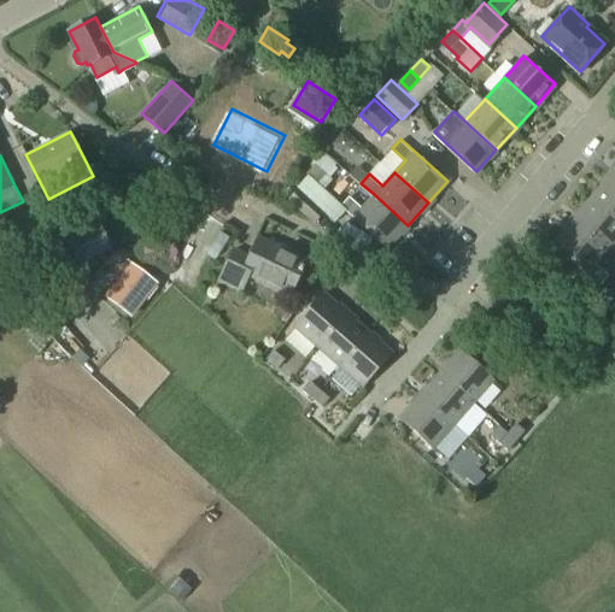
[(614,180),(609,176),(591,198),(614,217),(614,180)]
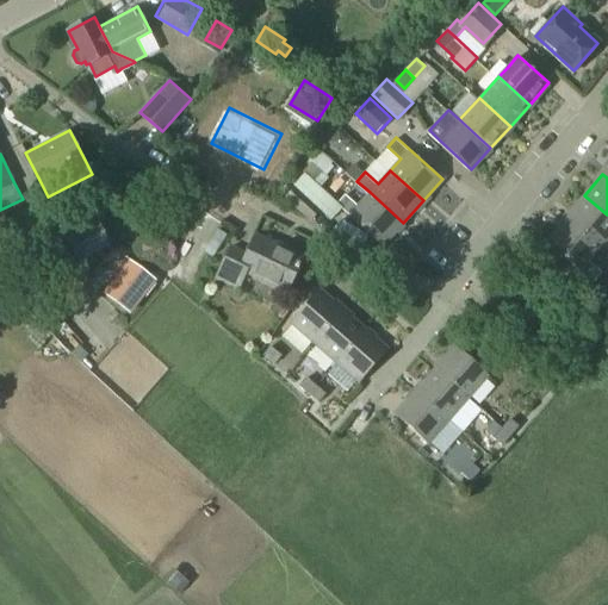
[(286,197),(311,219),(321,207),(296,185),(286,197)]
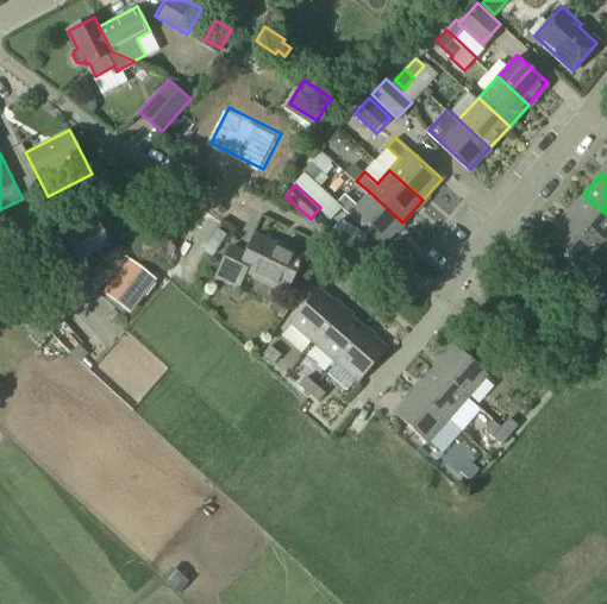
[(402,222),(369,192),(358,203),(345,193),(337,201),(383,243),(402,222)]
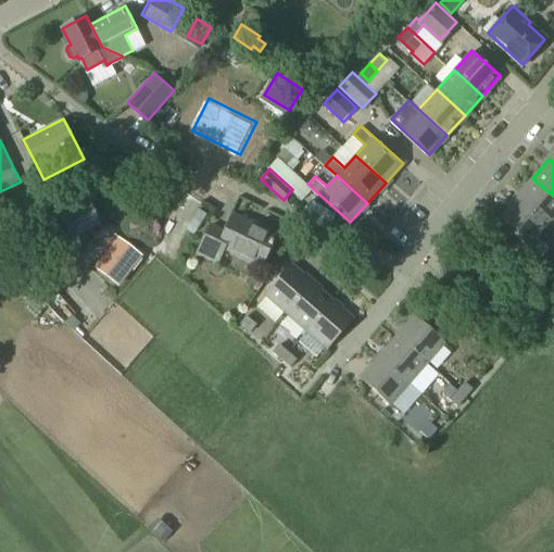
[(553,196),(532,178),(515,198),(546,224),(553,215),(553,196)]
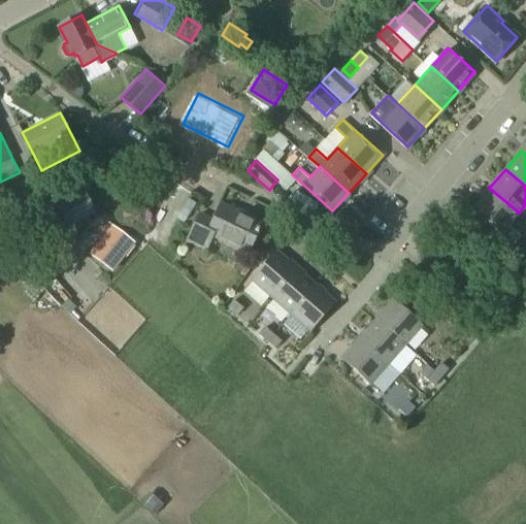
[(56,204),(67,226),(96,210),(86,189),(72,196),(65,183),(51,190),(58,203),(56,204)]
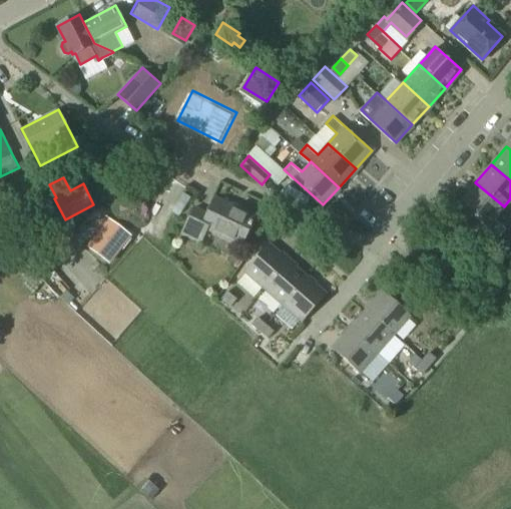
[(504,206),(475,182),(460,201),(500,235),(506,227),(495,218),(504,206)]
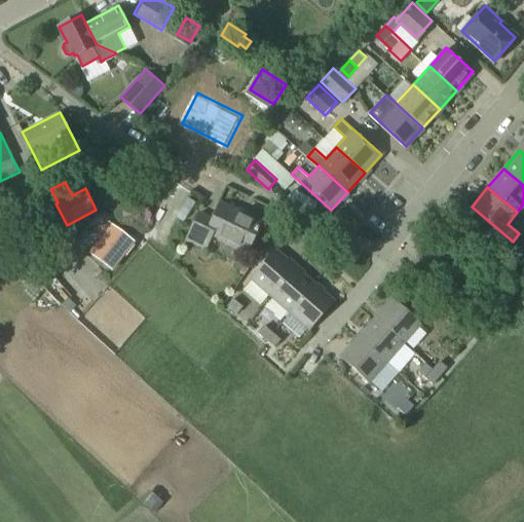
[(149,211),(160,219),(175,201),(162,192),(149,211)]
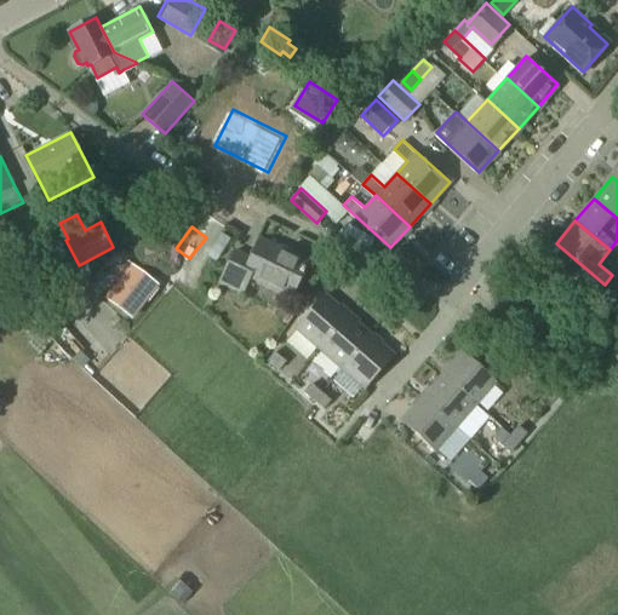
[(235,249),(221,280),(244,291),(251,275),(292,294),(303,271),(304,271),(307,268),(305,266),(310,258),(289,247),(287,249),(261,237),(252,257),(235,249)]
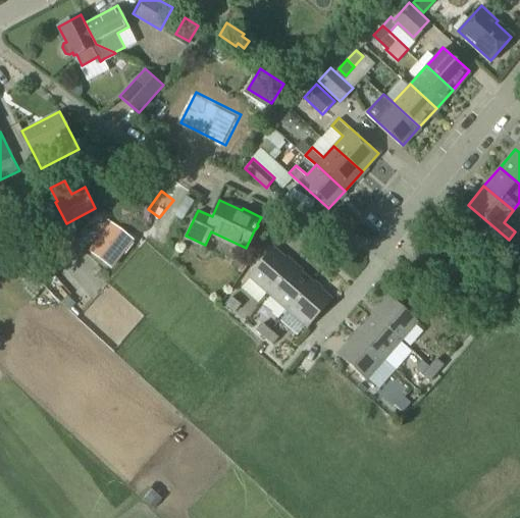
[(105,232),(92,248),(112,265),(134,240),(117,226),(109,219),(101,229),(105,232)]
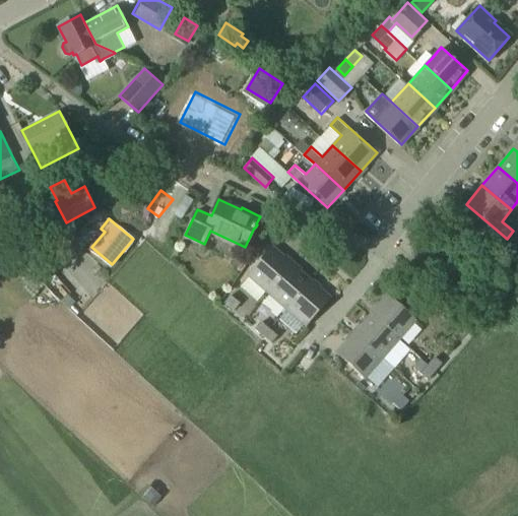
[(0,264),(13,253),(0,238),(0,264)]
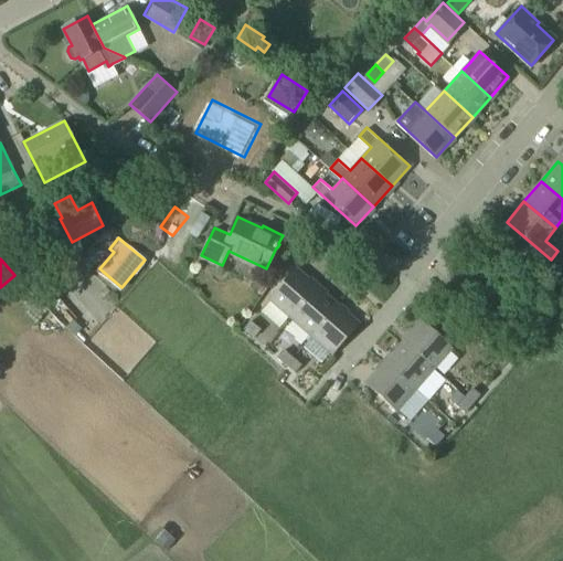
[(280,328),(290,316),(318,285),(297,266),(269,298),(272,299),(261,311),(280,328)]
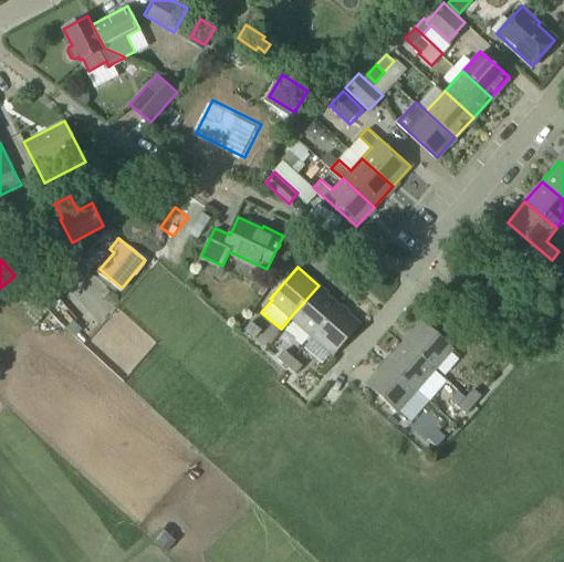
[(52,301),(65,289),(56,278),(42,290),(52,301)]
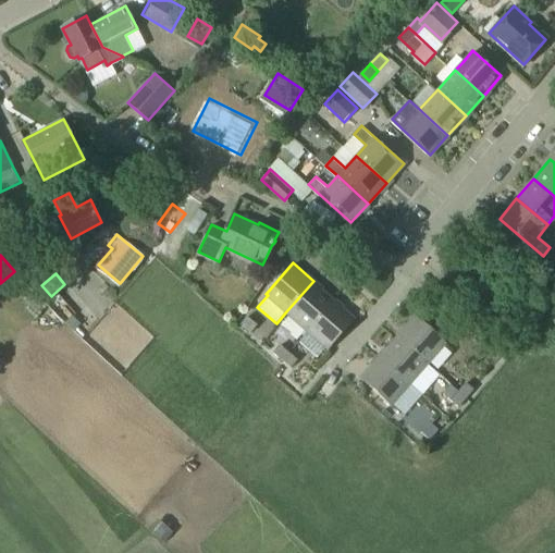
[(307,330),(334,298),(313,281),(286,311),(307,330)]
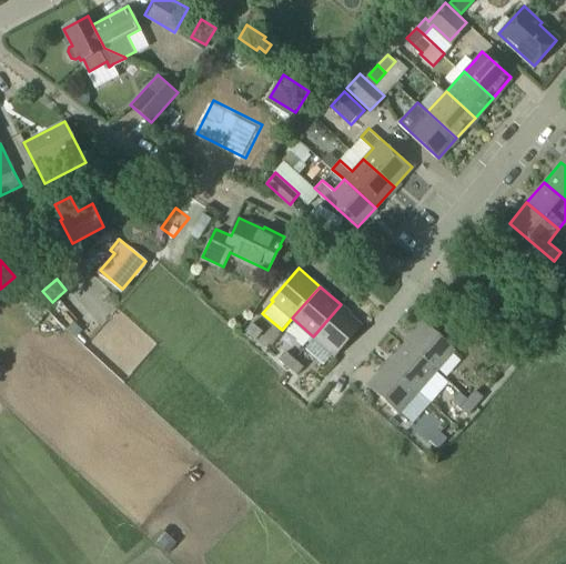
[(341,304),(313,336),(334,354),(362,323),(341,304)]
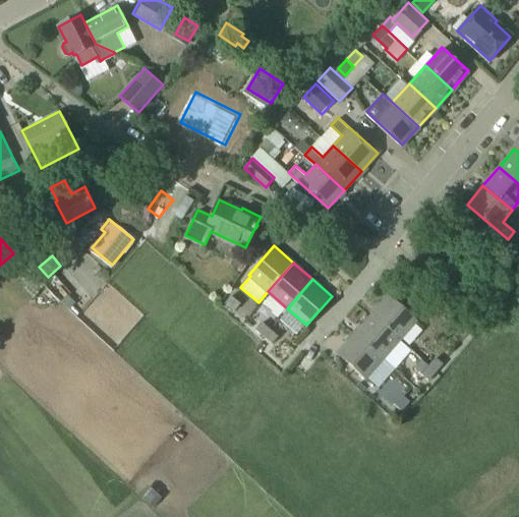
[(232,294),(226,301),(235,309),(241,302),(232,294)]
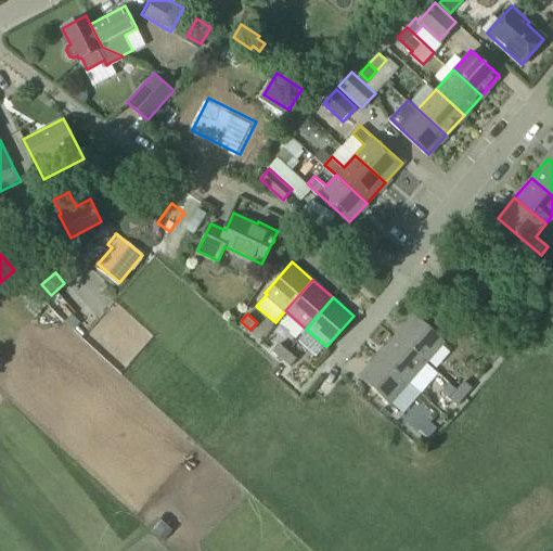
[(396,334),(426,361),(445,341),(414,314),(396,334)]
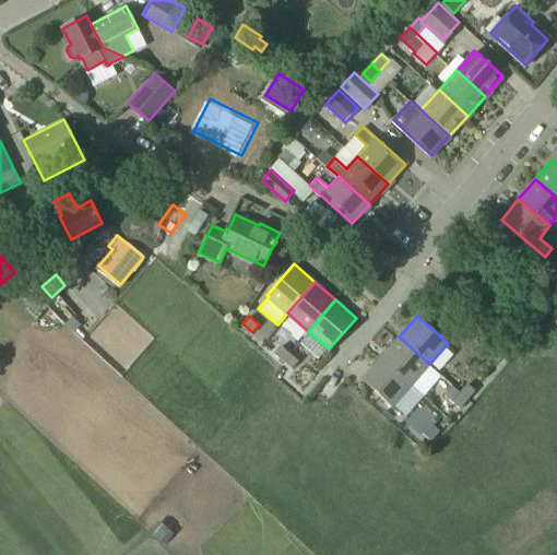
[(380,357),(412,385),(423,394),(440,374),(429,364),(399,337),(380,357)]
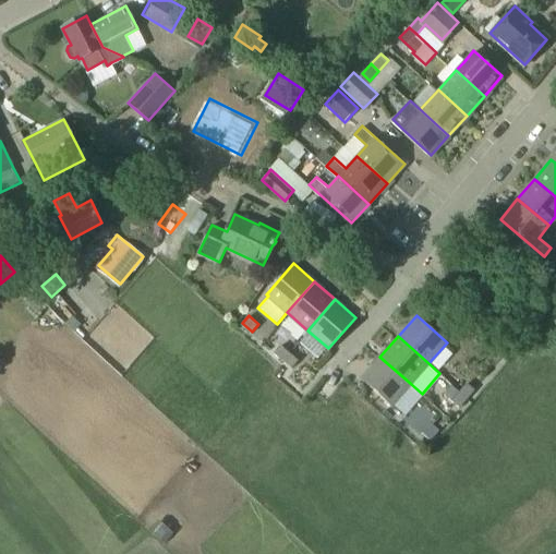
[(283,359),(290,351),(281,344),(275,351),(283,359)]
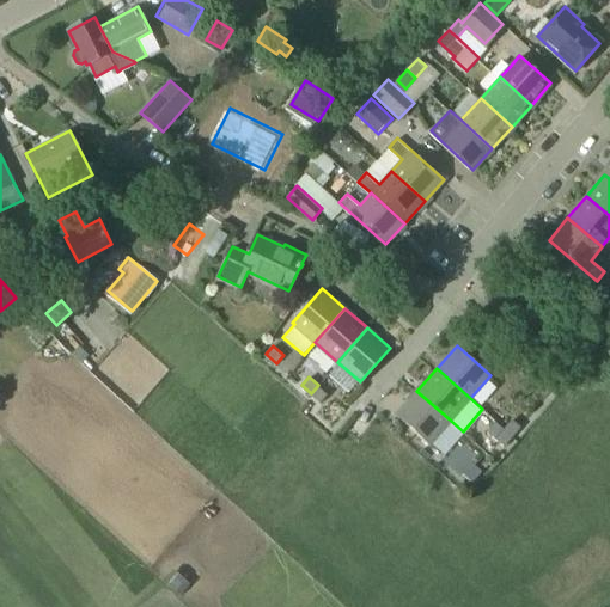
[(328,393),(318,385),(311,393),(321,402),(328,393)]
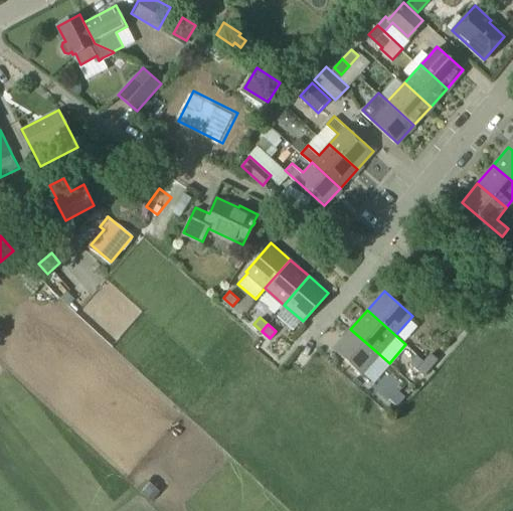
[(362,373),(379,354),(350,329),(334,348),(362,373)]
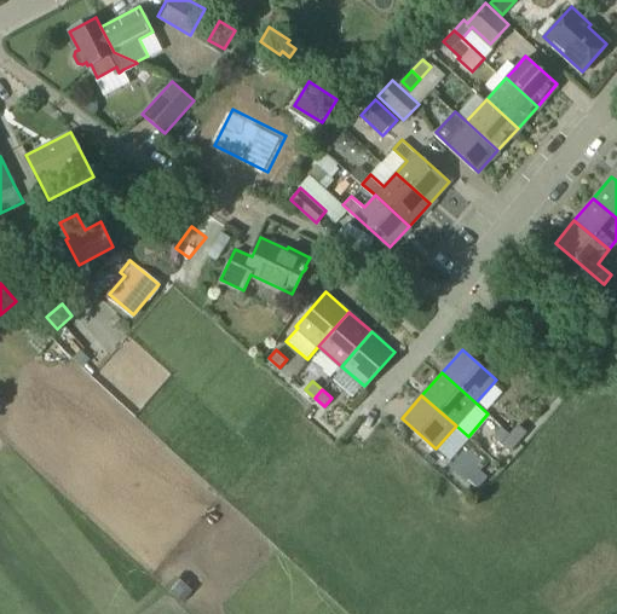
[(518,440),(526,430),(518,423),(509,433),(518,440)]
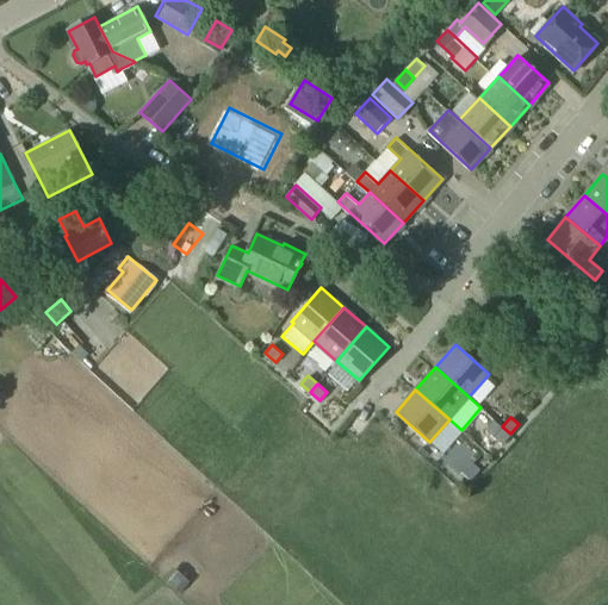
[(494,436),(502,443),(510,434),(502,426),(494,436)]
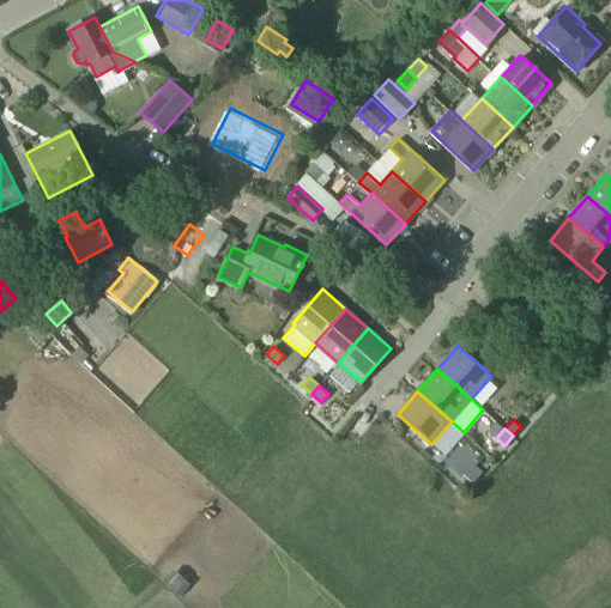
[(473,481),(483,470),(475,463),(465,474),(473,481)]
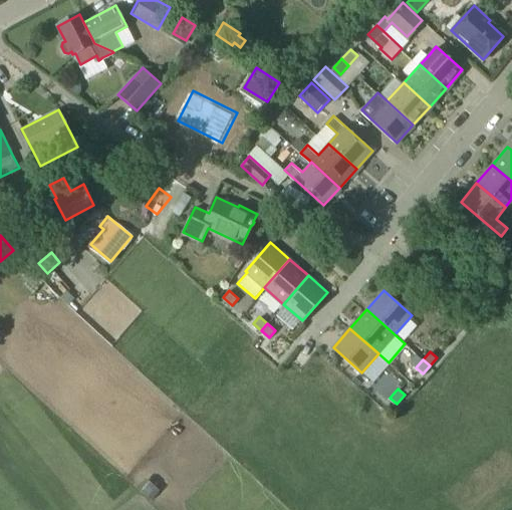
[(150,473),(140,478),(148,495),(158,490),(150,473)]
